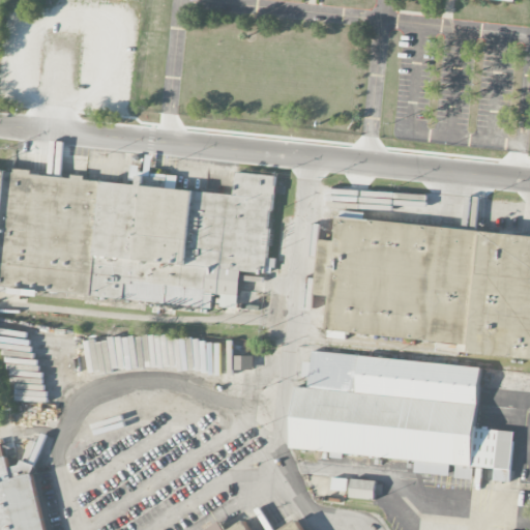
[(0,286),(17,288),(17,289),(215,306),(215,305),(238,307),(241,270),(273,273),(274,259),(268,258),(275,175),(236,172),(234,194),(176,188),(177,175),(138,172),(137,181),(0,169),(0,286)]
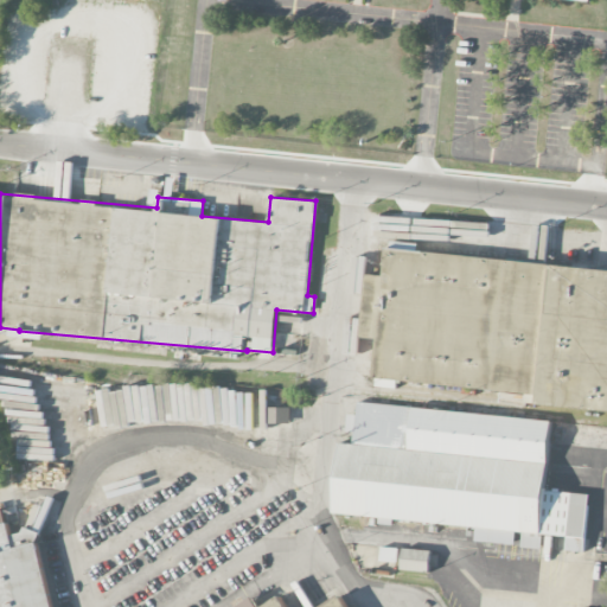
[(606,269),(419,251),(420,243),(389,240),(385,274),(369,272),(362,336),(377,337),(374,377),(502,389),(500,402),(606,411),(606,269)]
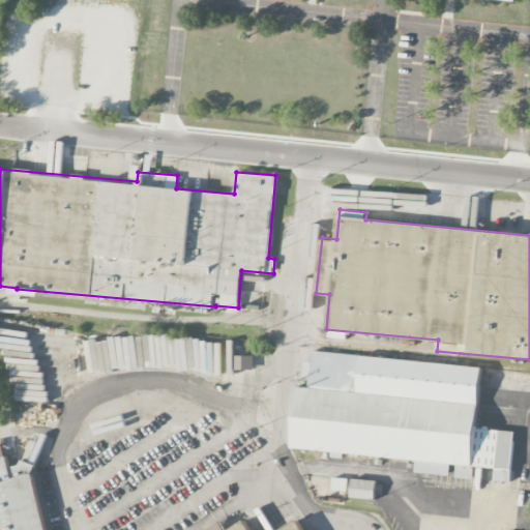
[(482,367),(314,350),(310,386),(297,384),(291,446),(415,459),(414,472),(448,476),(449,466),(455,466),(454,477),(471,479),(473,467),(495,469),(494,481),(509,482),(514,433),(476,429),(482,367)]
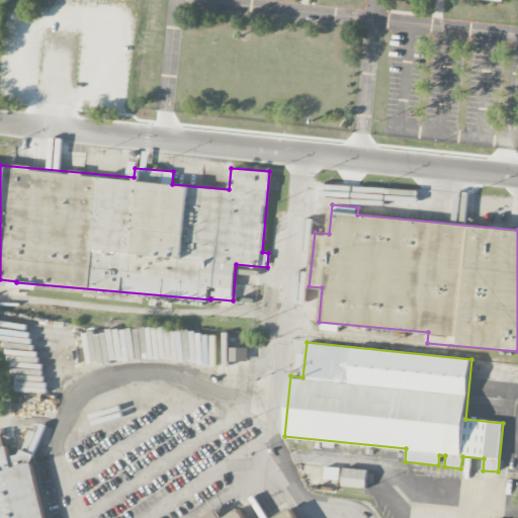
[(272,360),(272,347),(254,346),(254,359),(272,360)]
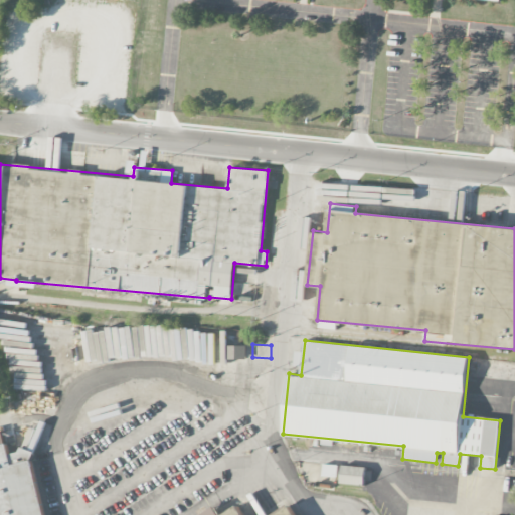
[(0,445),(0,514),(45,514),(28,446),(5,452),(3,445),(0,445)]
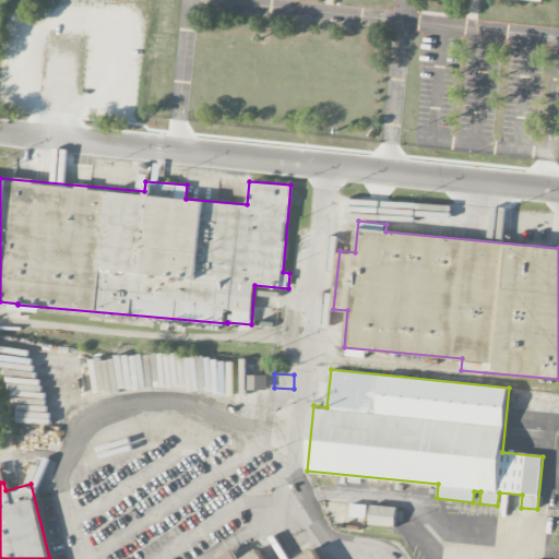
[(369,524),(394,527),(397,508),(371,504),(369,524)]
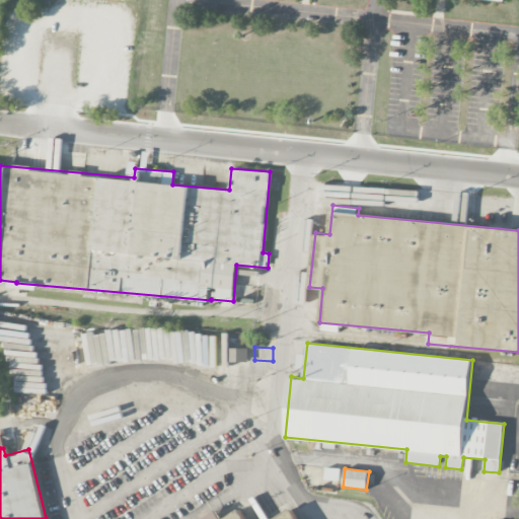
[(303,518),(298,509),(279,518),(246,518),(241,510),(225,518),(223,518),(220,518),(214,507),(202,514),(203,518),(303,518)]
